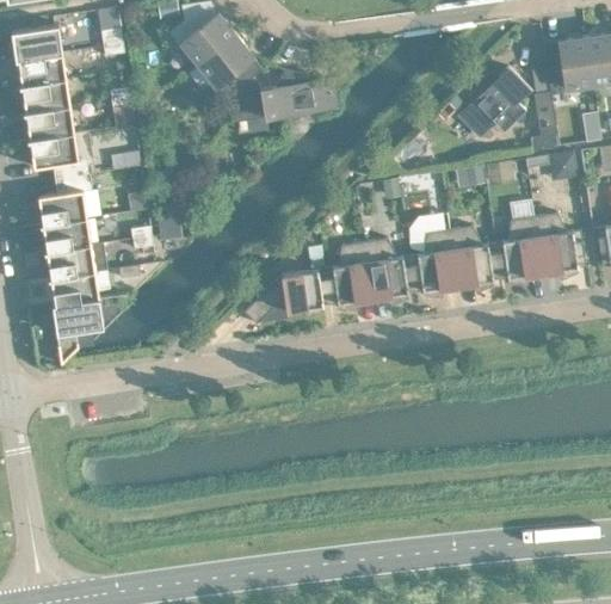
[(181,45),(198,66),(236,36),(224,22),(224,20),(223,19),(221,20),(217,16),(213,5),(216,2),(216,1),(180,7),(183,23),(167,35),(179,48),(181,45)]
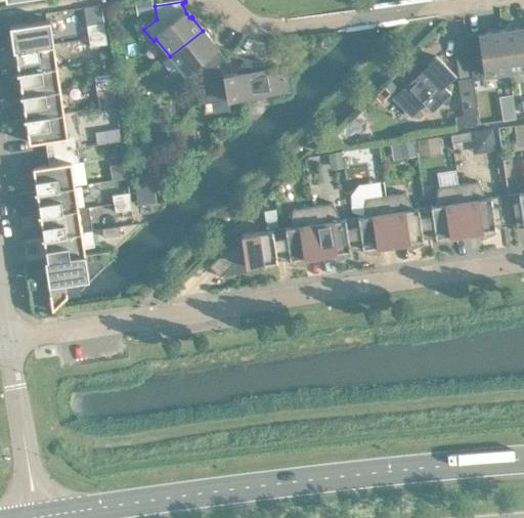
[(12,54),(14,53),(14,52),(53,47),(49,23),(9,29),(12,54)]
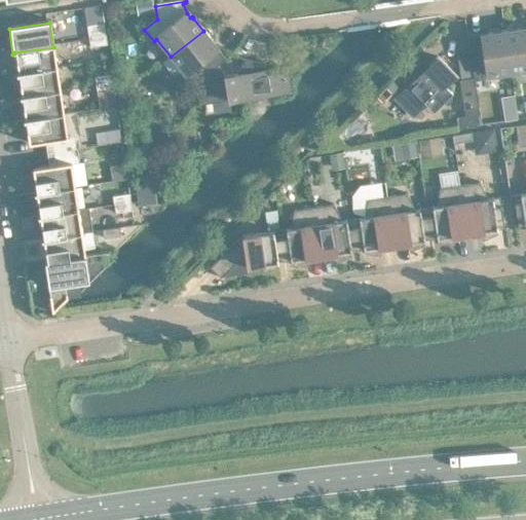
[(86,29),(88,41),(106,39),(104,26),(86,29)]
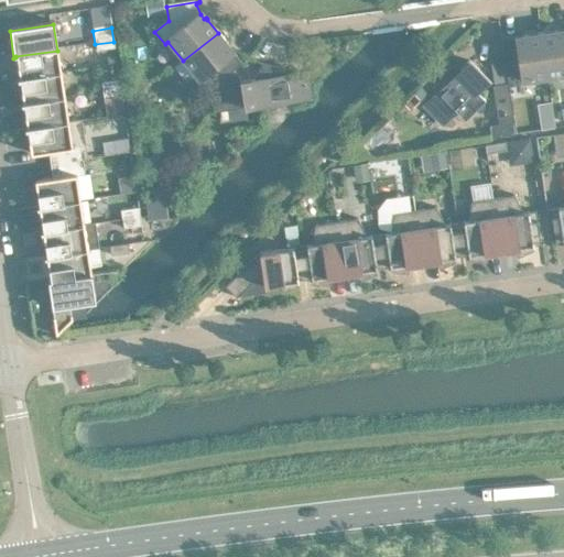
[(557,33),(540,35),(546,79),(563,76),(563,33),(560,34),(560,32),(557,32),(557,33)]
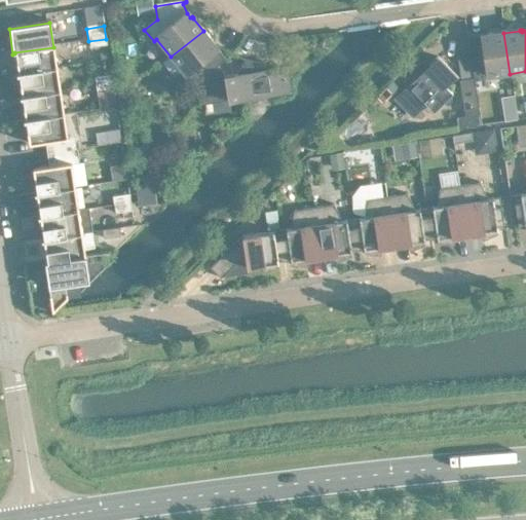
[(182,77),(191,88),(217,67),(218,68),(225,62),(214,46),(216,45),(214,43),(213,44),(203,31),(171,57),(185,75),(182,77)]
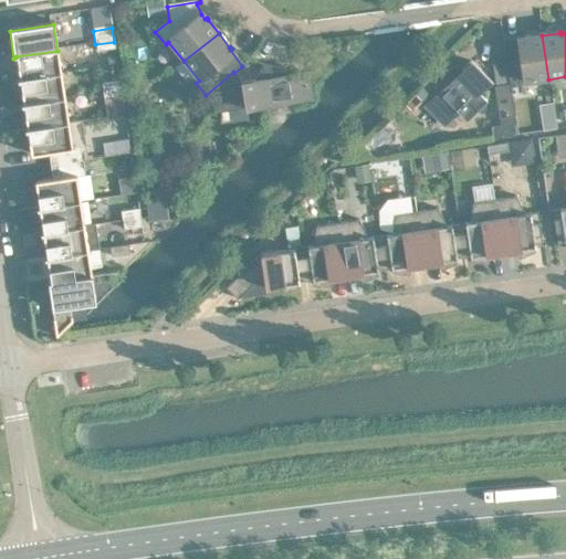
[(548,80),(542,35),(525,39),(524,38),(522,38),(523,40),(505,43),(505,41),(503,41),(510,87),(494,90),(499,120),(500,120),(515,118),(511,90),(525,87),(524,83),(548,80)]
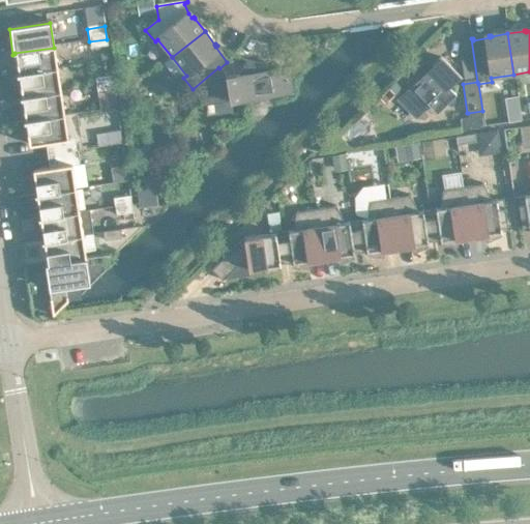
[(107,39),(89,41),(91,51),(108,48),(107,39)]
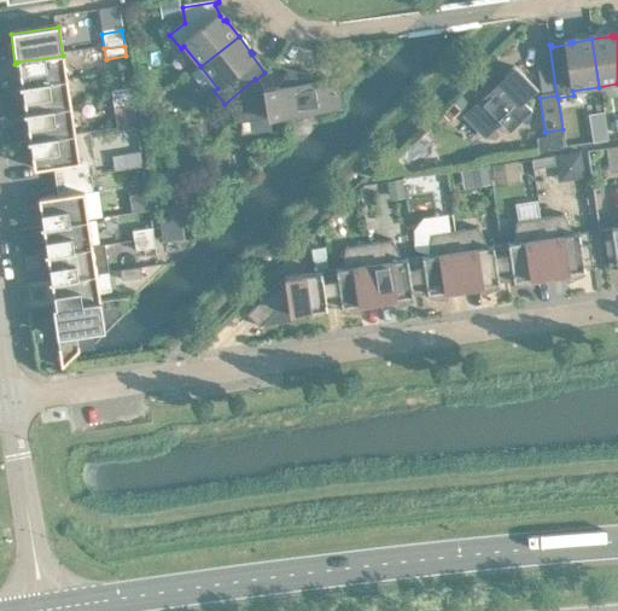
[(19,91),(22,91),(22,89),(66,82),(63,56),(17,62),(17,63),(19,76),(17,76),(19,88),(18,88),(19,91)]
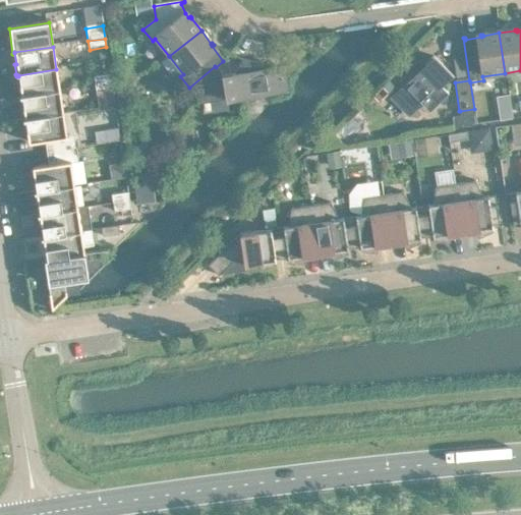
[(412,70),(409,74),(406,77),(402,80),(399,83),(404,89),(392,100),(409,118),(422,106),(429,113),(440,103),(432,95),(451,77),(433,59),(421,70),(416,65),(412,70)]
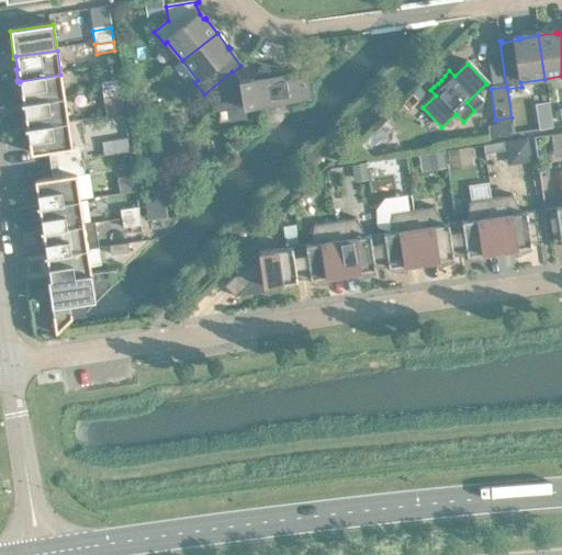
[(232,71),(204,94),(220,114),(307,101),(303,75),(285,77),(284,70),(277,69),(262,66),(261,67),(257,75),(258,81),(242,83),(233,72),(232,71)]
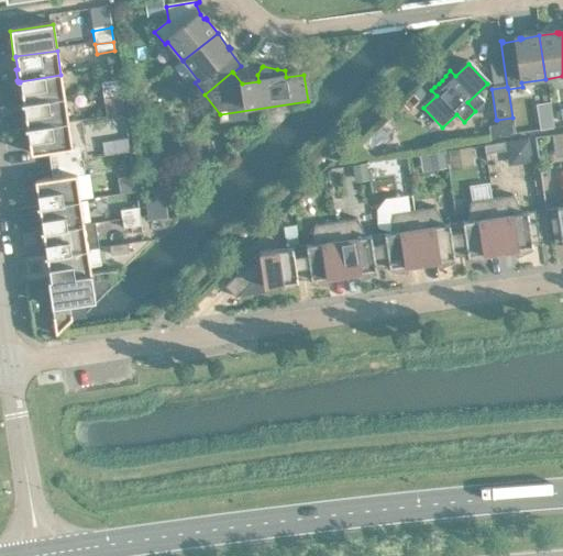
[(21,108),(23,108),(23,106),(64,100),(61,75),(20,81),(20,82),(21,95),(20,95),(21,106),(21,108)]
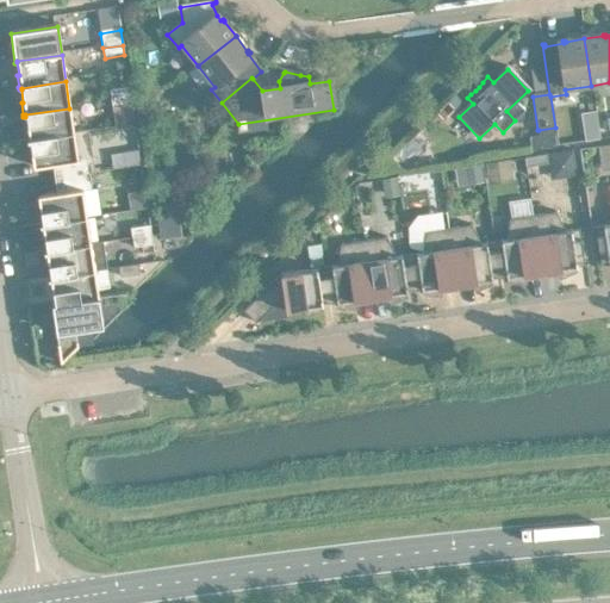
[(110,92),(111,103),(131,99),(129,89),(110,92)]
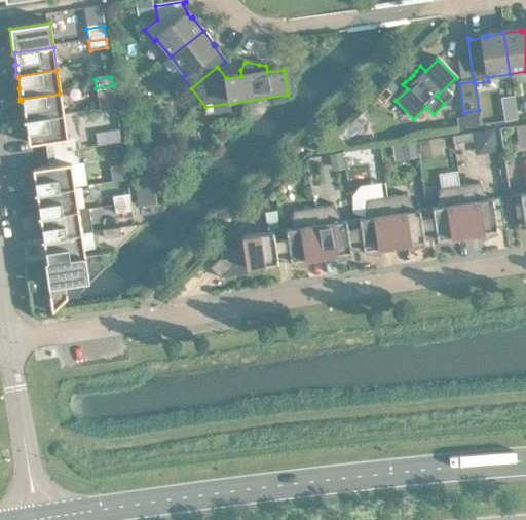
[(113,85),(96,88),(97,97),(114,94),(113,85)]
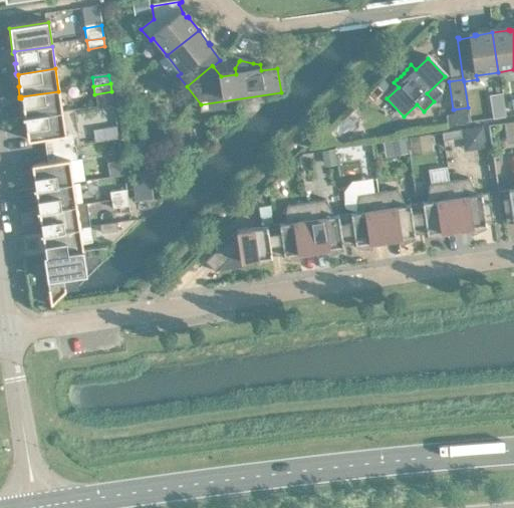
[(383,84),(372,95),(377,100),(389,88),(383,84)]
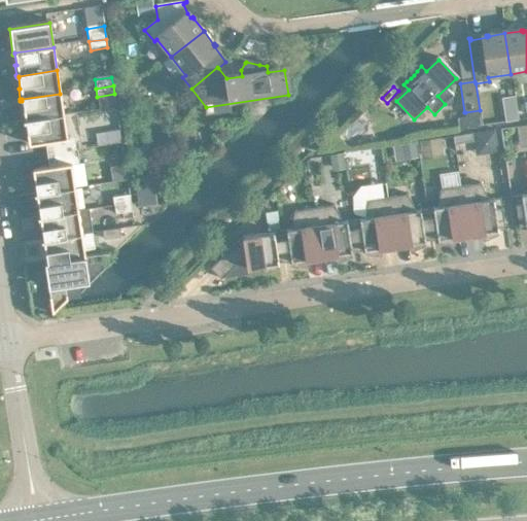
[(23,124),(25,124),(25,123),(64,116),(60,94),(22,99),(22,101),(24,111),(22,111),(23,122),(23,124)]
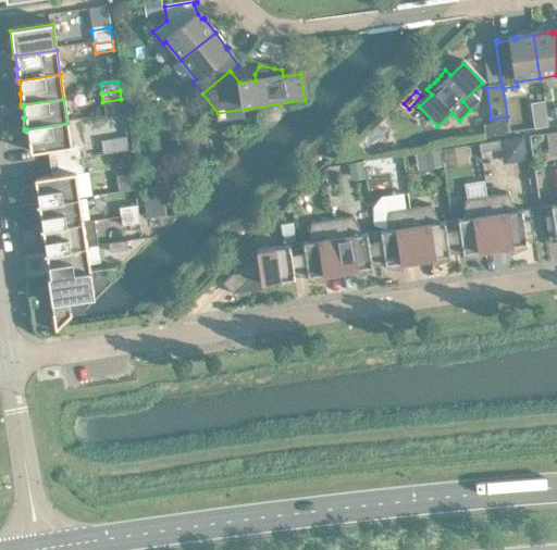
[(493,125),(483,127),(485,139),(509,136),(507,116),(492,119),(493,125)]
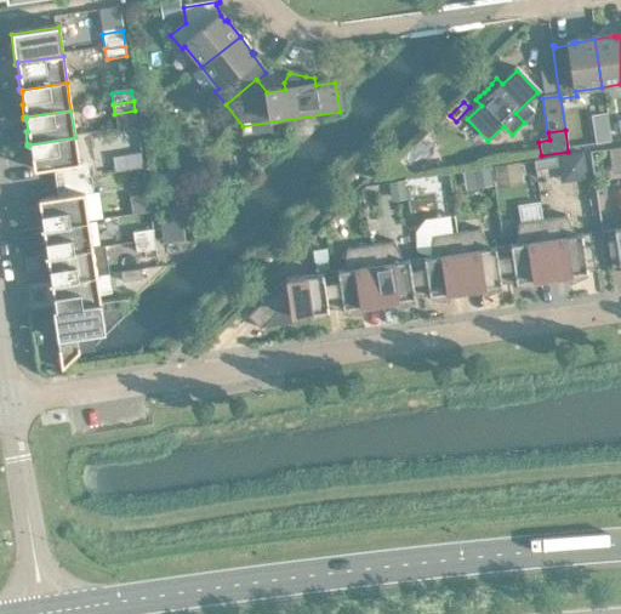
[(52,170),(55,185),(91,180),(96,178),(90,136),(75,137),(29,145),(29,146),(34,174),(52,170)]
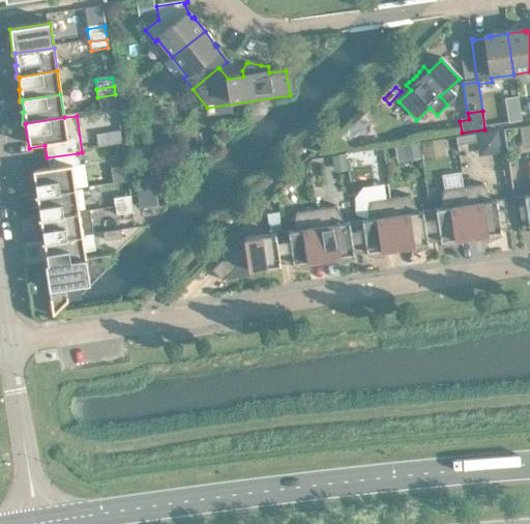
[(475,137),(455,140),(457,148),(476,145),(475,137)]
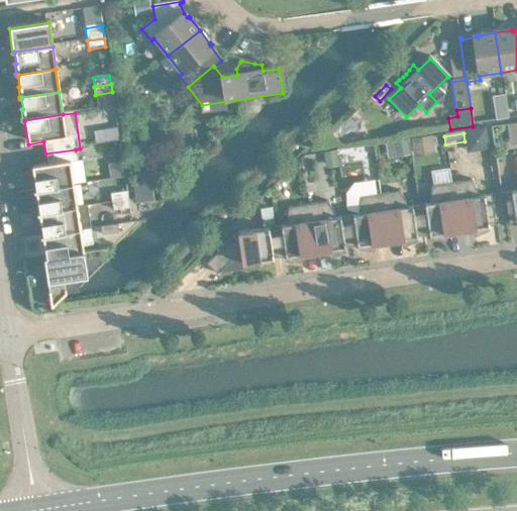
[(412,141),(410,141),(412,155),(430,151),(428,139),(412,141)]
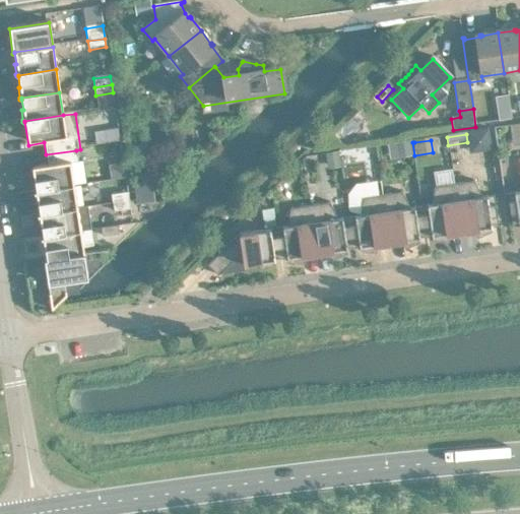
[(402,144),(396,145),(399,159),(411,158),(409,143),(402,144)]
